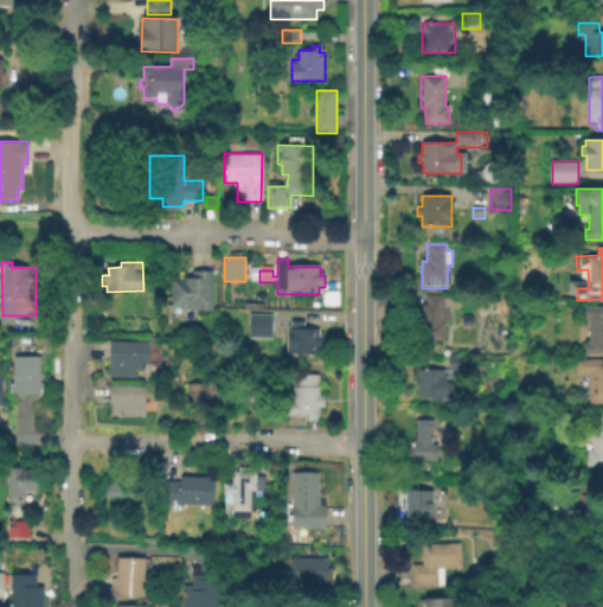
[(213,311),(172,311),(172,281),(185,282),(185,278),(193,278),(193,272),(215,272),(213,311)]
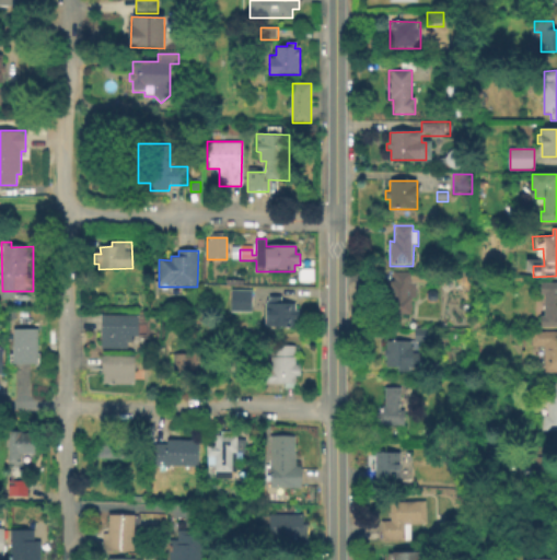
[(413,315),(403,315),(403,323),(390,322),(390,282),(394,282),(394,273),(412,273),(410,284),(407,284),(407,298),(413,298),(413,315)]
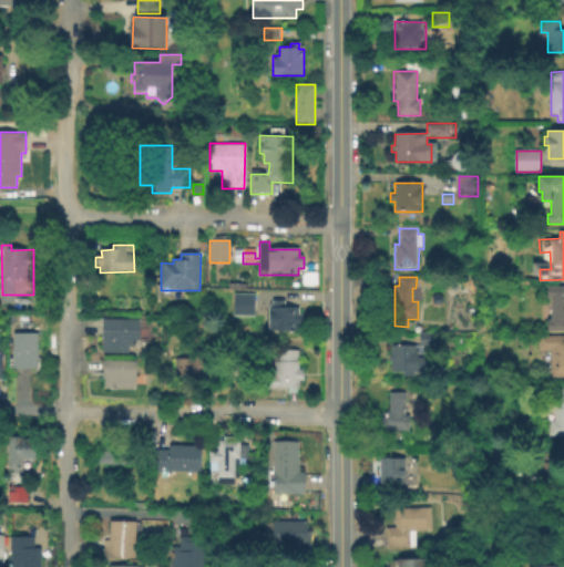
[(563,331),(547,331),(546,321),(552,321),(552,298),(547,298),(547,288),(563,287),(563,331)]
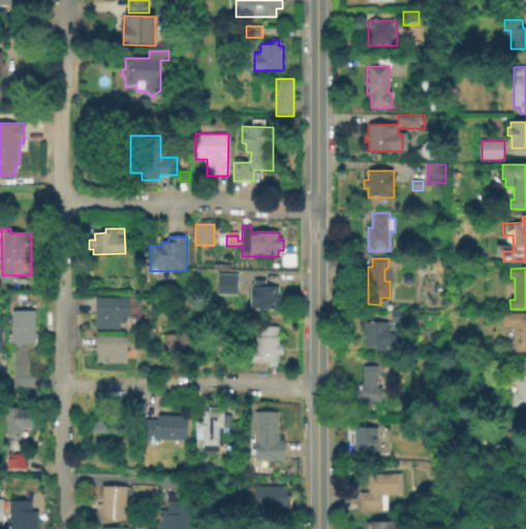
[(239,297),(218,296),(218,275),(239,276),(239,297)]
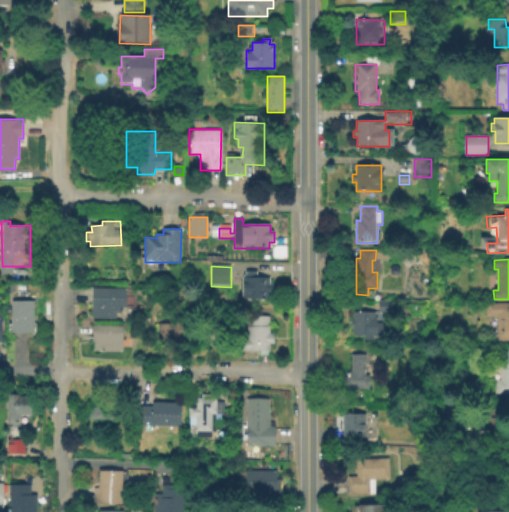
[(270,300),(242,300),(242,276),(246,276),(246,272),(257,272),(257,279),(269,279),(269,283),(273,283),(273,294),(270,294),(270,300)]
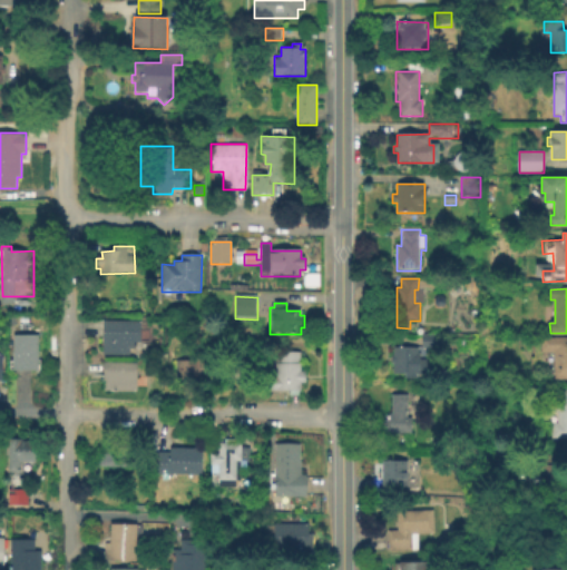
[(130,355),(104,355),(104,321),(142,321),(142,343),(130,343),(130,355)]
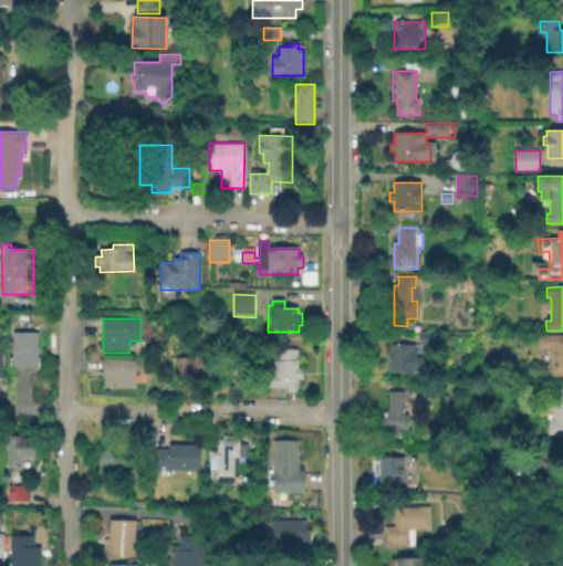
[(39,368),(13,368),(13,333),(39,333),(39,368)]
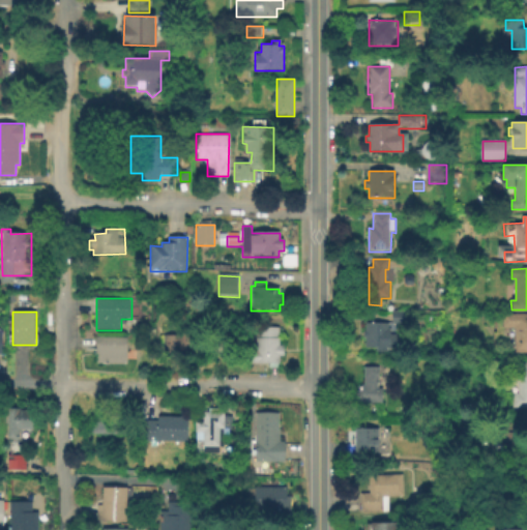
[(391,323),(391,313),(411,314),(411,324),(391,323)]
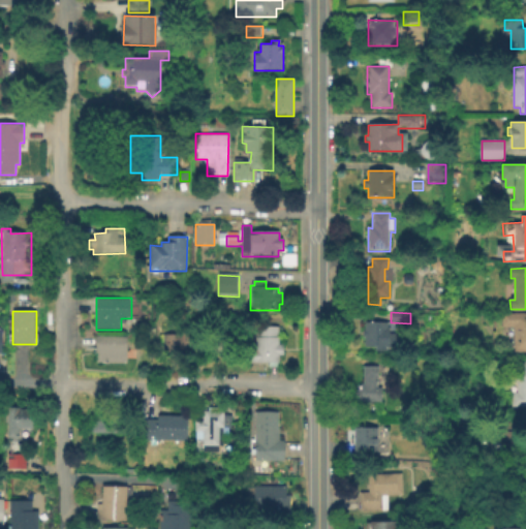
[(525,352),(515,353),(514,328),(502,329),(502,315),(525,314),(525,352)]
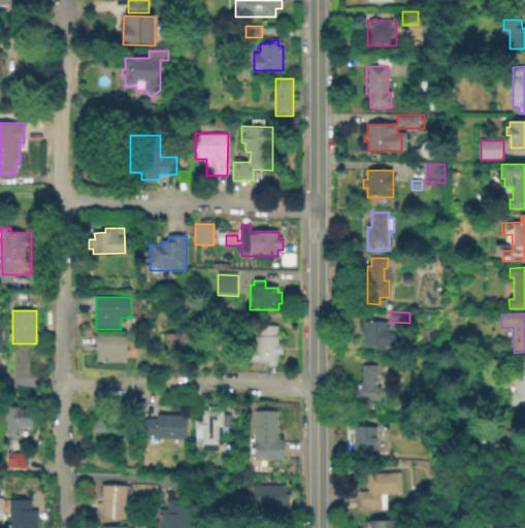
[(374,353),(374,347),(363,345),(364,322),(388,323),(387,334),(399,334),(399,353),(374,353)]
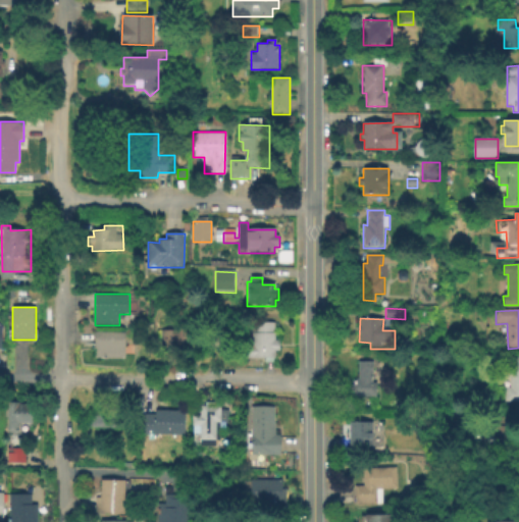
[(275,359),(254,359),(254,355),(249,355),(249,341),(253,341),(253,323),(274,323),(275,359)]
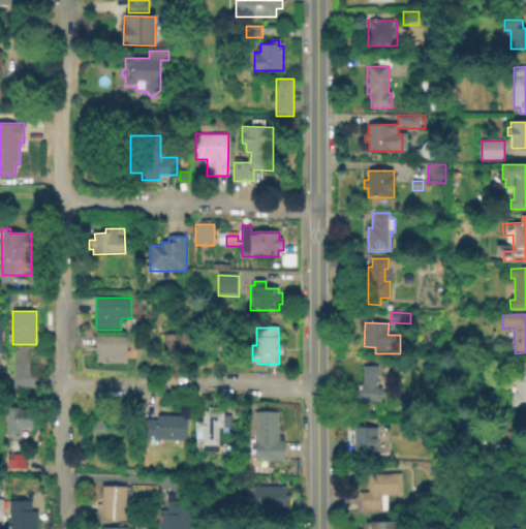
[(193,364),(161,364),(162,334),(193,335),(193,364)]
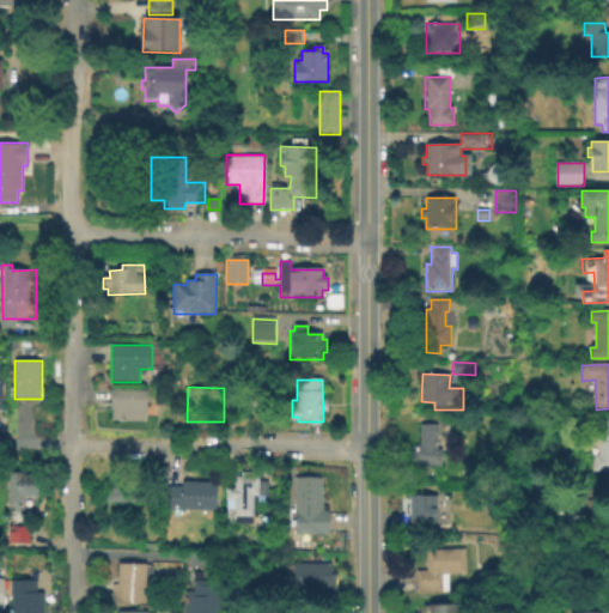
[(147,422),(111,422),(111,389),(147,390),(147,422)]
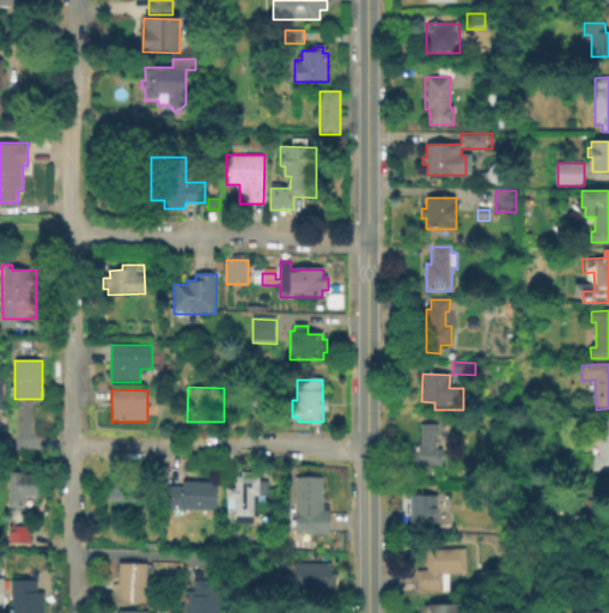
[(608,472),(591,472),(591,456),(598,456),(598,434),(592,434),(592,420),(608,419),(608,472)]
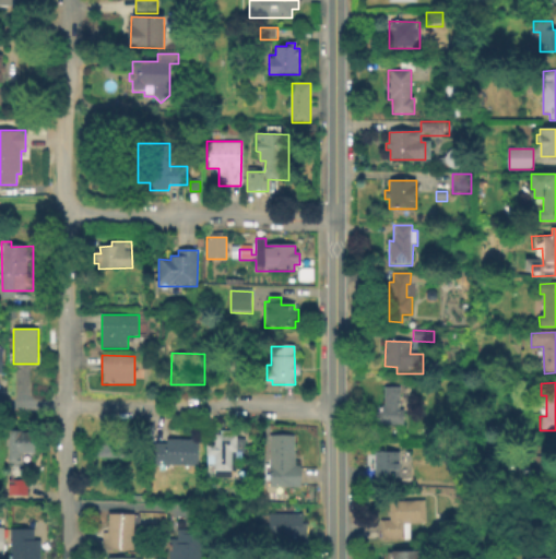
[(404,425),(376,425),(376,412),(383,412),(383,387),(399,387),(399,409),(404,409),(404,425)]
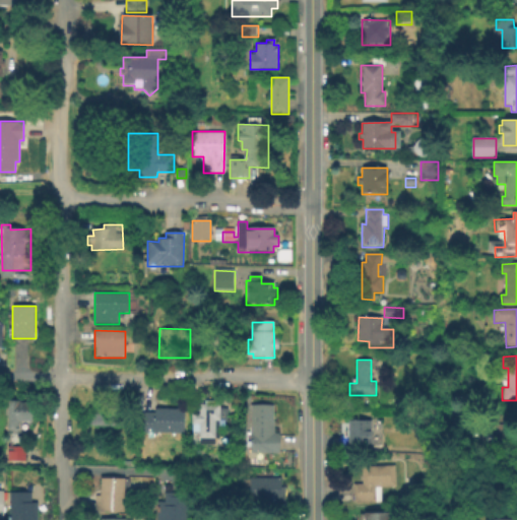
[(8,431),(8,401),(33,401),(33,421),(19,421),(19,431),(8,431)]
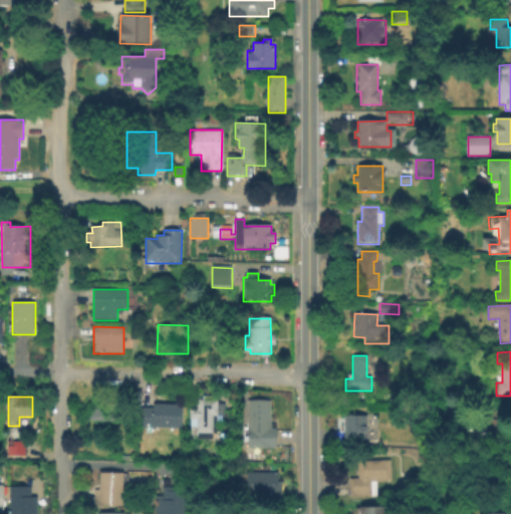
[(128,422),(87,422),(87,408),(91,408),(91,400),(128,400),(128,422)]
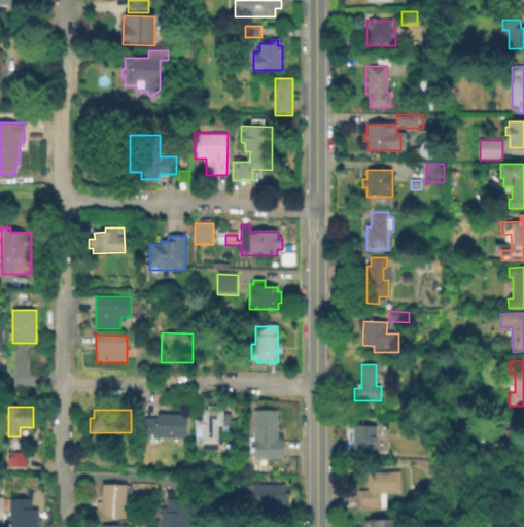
[(220,451),(195,451),(195,420),(202,420),(203,410),(226,410),(226,427),(220,427),(220,451)]
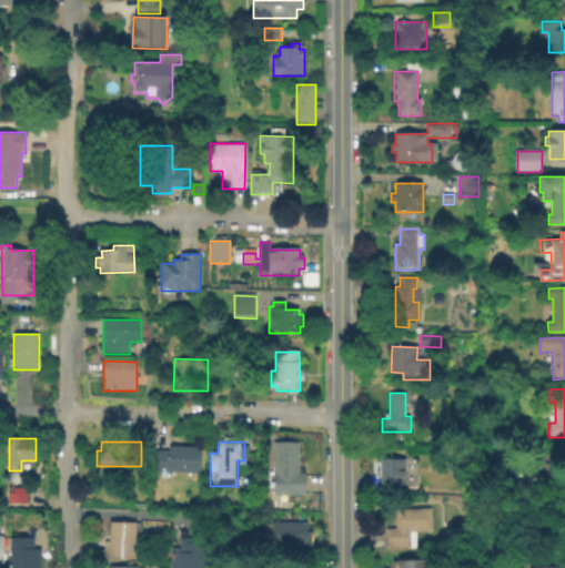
[(305,504),(290,504),(290,496),(274,496),(274,443),(299,443),(299,474),(305,474),(305,504)]
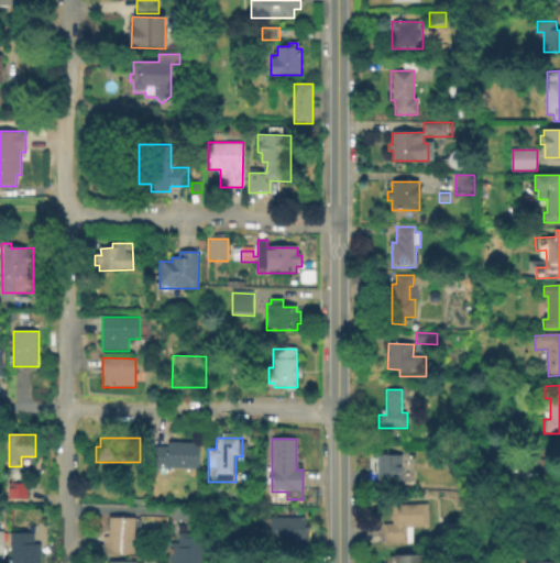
[(200,471),(156,470),(156,448),(167,448),(167,443),(200,443),(200,471)]
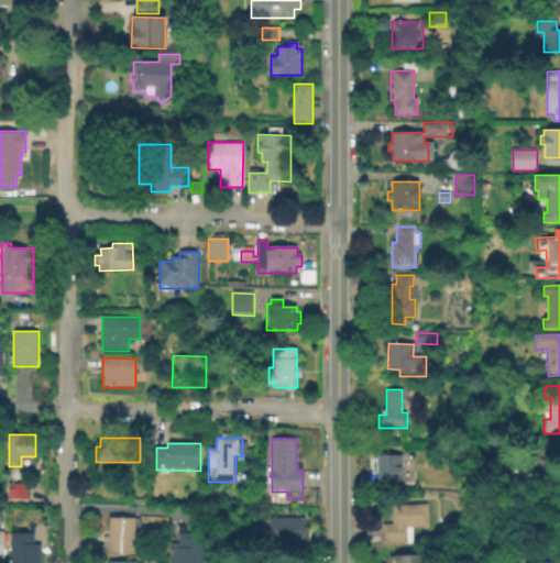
[(377,486),(379,454),(403,455),(402,487),(377,486)]
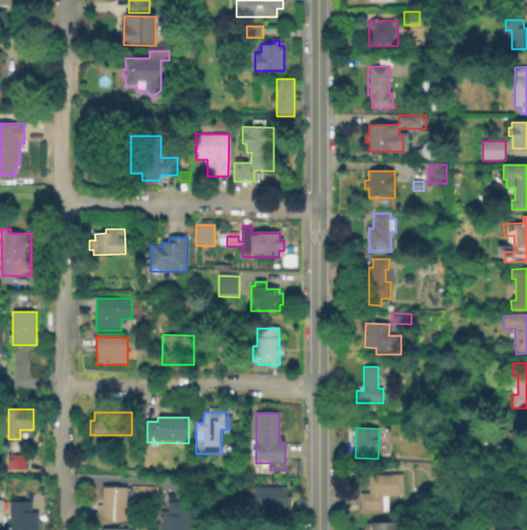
[(523,455),(499,455),(500,432),(523,432),(523,455)]
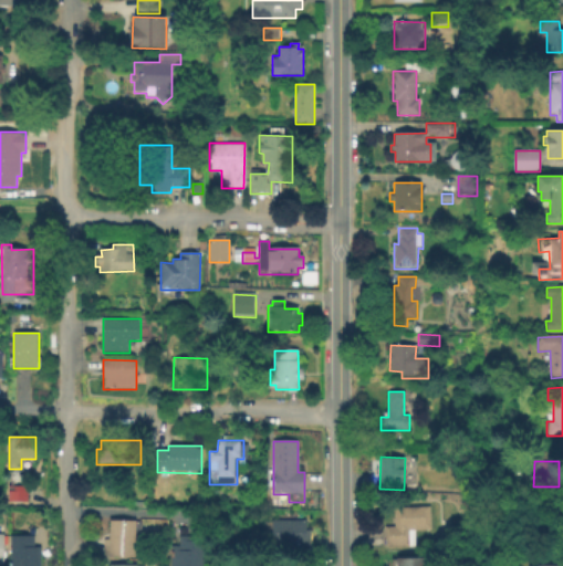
[(29,501),(29,484),(9,484),(9,500),(29,501)]
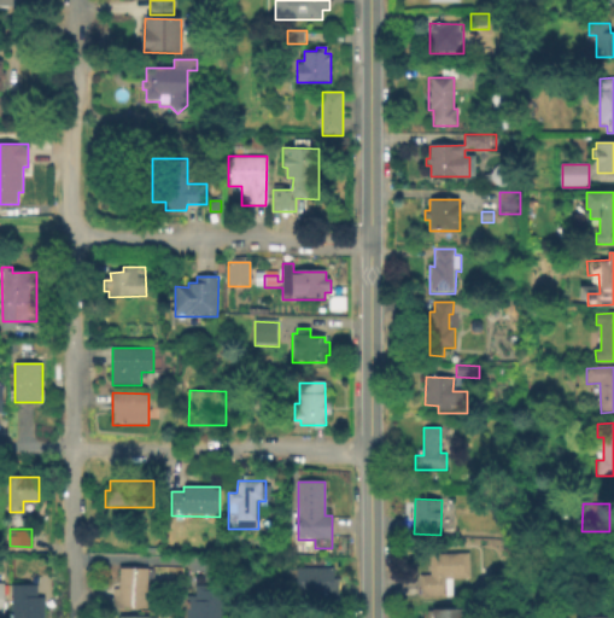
[(420,600),(420,577),(431,577),(431,554),(469,554),(469,581),(454,581),(452,601),(420,600)]
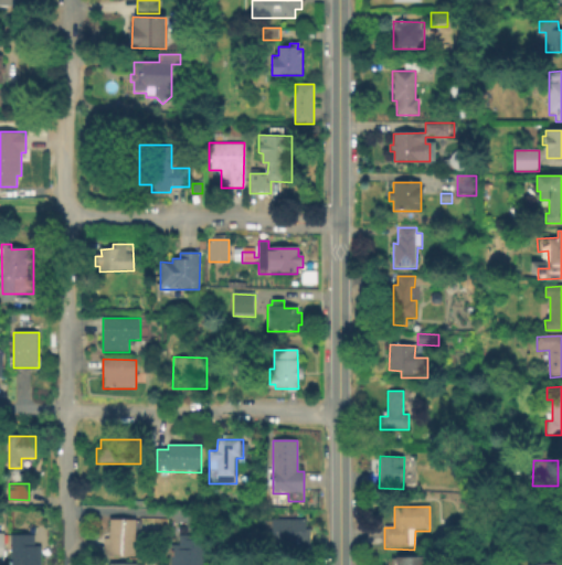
[(310,546),(306,546),(306,552),(272,552),(272,520),(305,520),(305,530),(310,530),(310,546)]
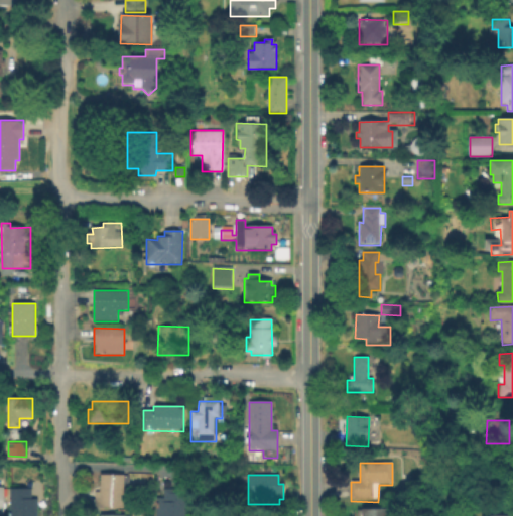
[(126,508),(94,509),(94,493),(100,493),(100,476),(126,476),(126,508)]
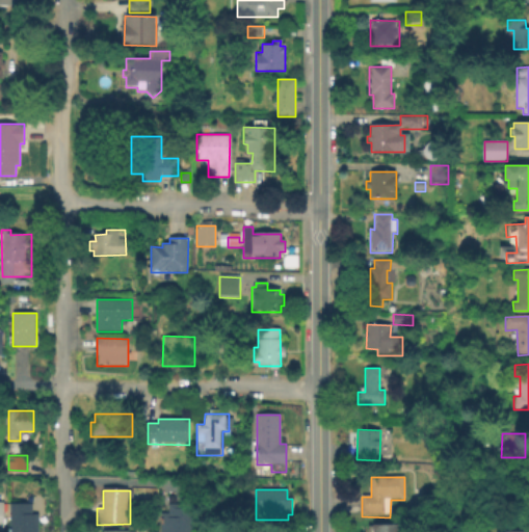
[(38,531),(9,531),(10,504),(33,504),(32,514),(38,514),(38,531)]
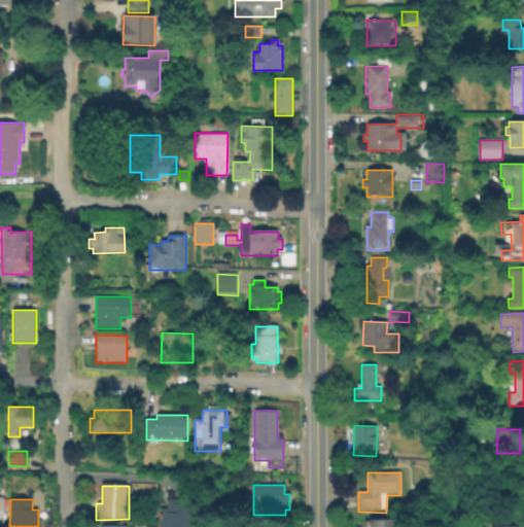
[(160,526),(161,510),(167,510),(167,500),(193,500),(191,526),(160,526)]
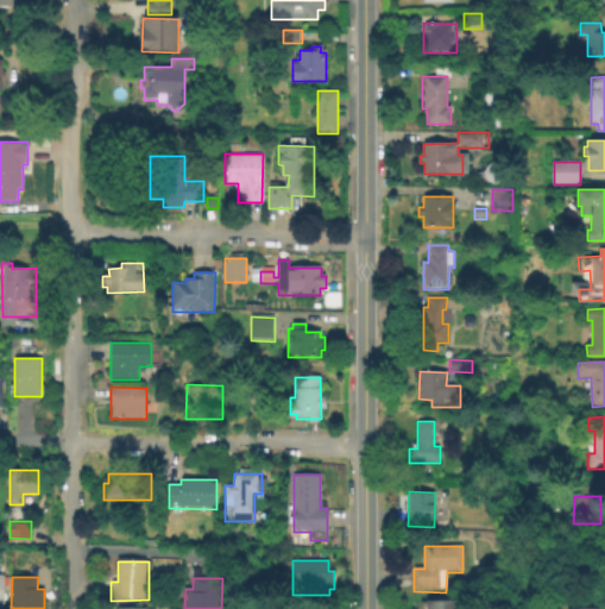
[(458,608),(458,598),(426,598),(424,608),(458,608)]
